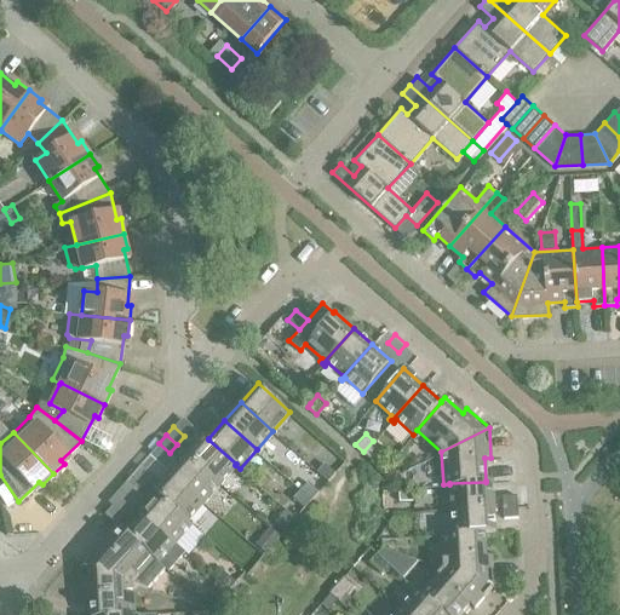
[(204,435),(187,454),(219,483),(235,465),(236,464),(208,440),(208,438),(204,435)]
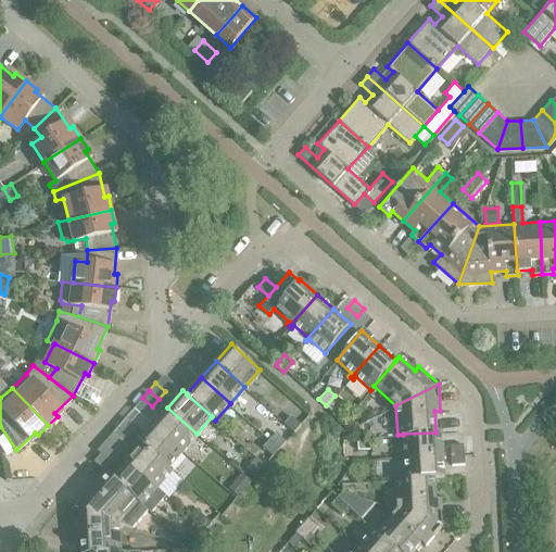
[(335,396),(326,405),(333,412),(342,402),(335,396)]
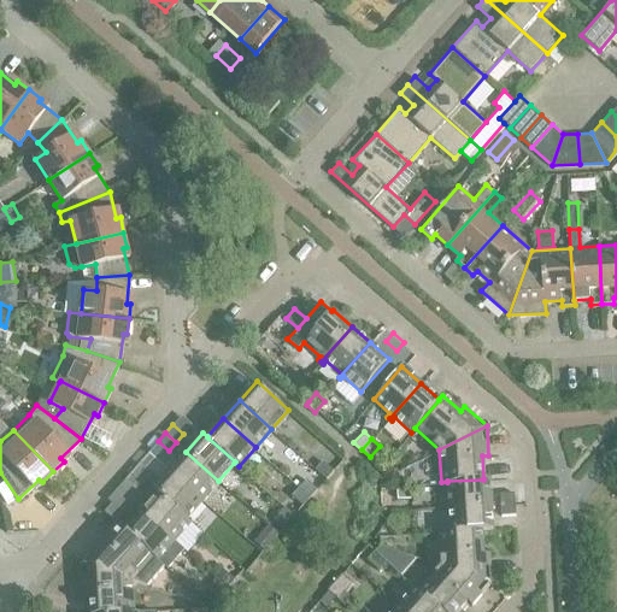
[(186,452),(170,470),(203,499),(218,481),(186,452)]
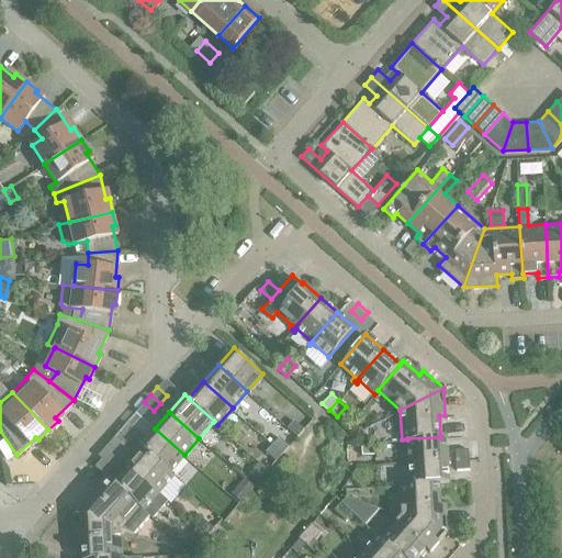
[(287,426),(296,435),(303,427),(293,419),(287,426)]
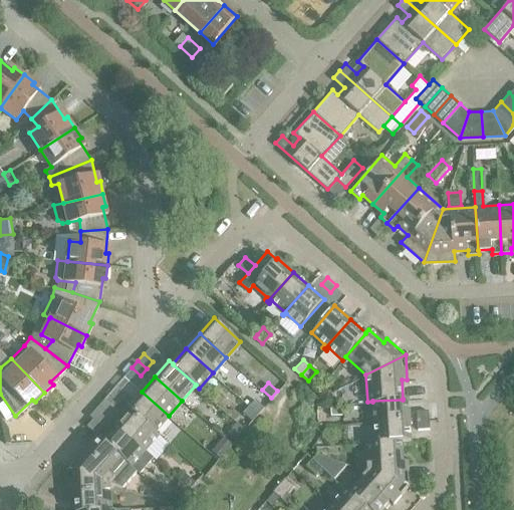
[(116,385),(110,392),(119,400),(125,393),(116,385)]
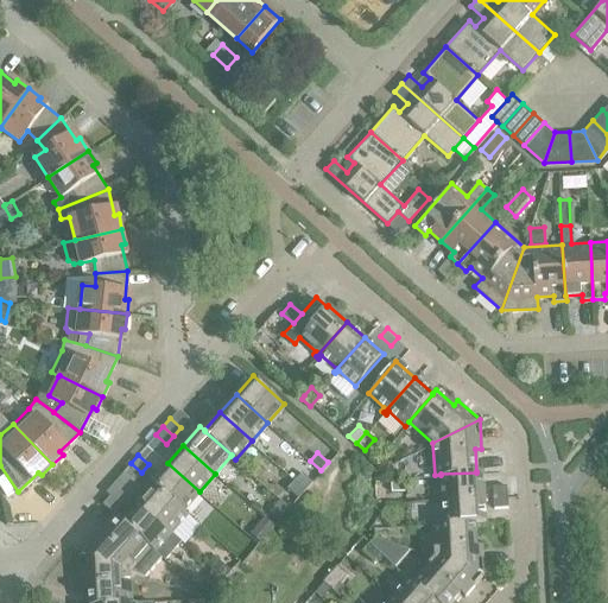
[(141,473),(131,463),(124,470),(134,481),(141,473)]
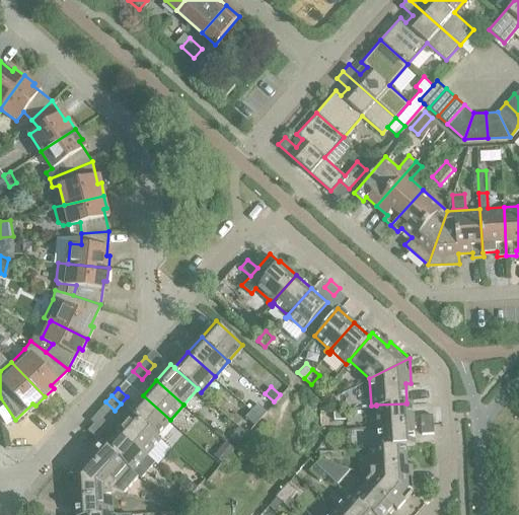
[(129,412),(133,415),(156,435),(157,434),(170,420),(143,395),(129,412)]
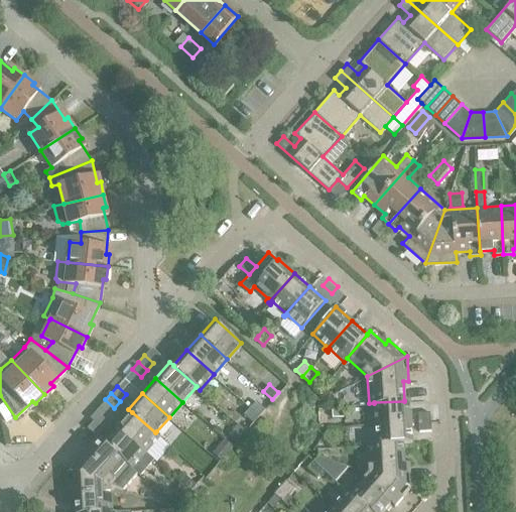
[(256,399),(250,406),(259,414),(265,407),(256,399)]
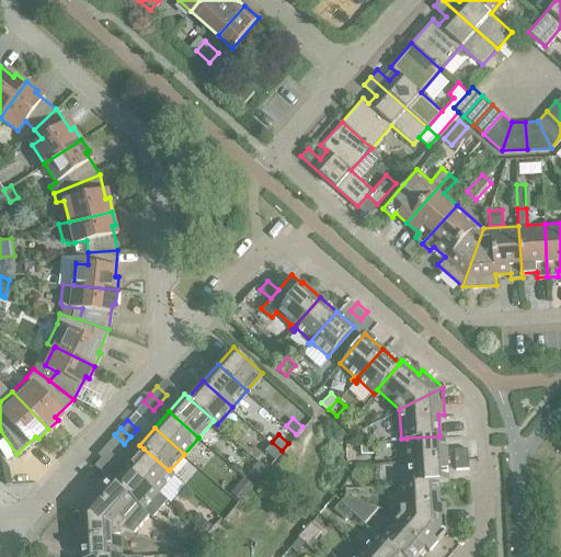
[(403,457),(403,461),(447,457),(445,435),(439,435),(439,436),(407,438),(407,439),(408,457),(403,457)]
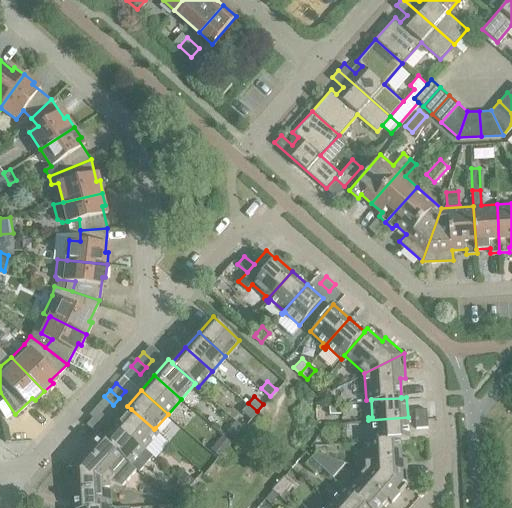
[(257,411),(248,403),(241,410),(251,418),(257,411)]
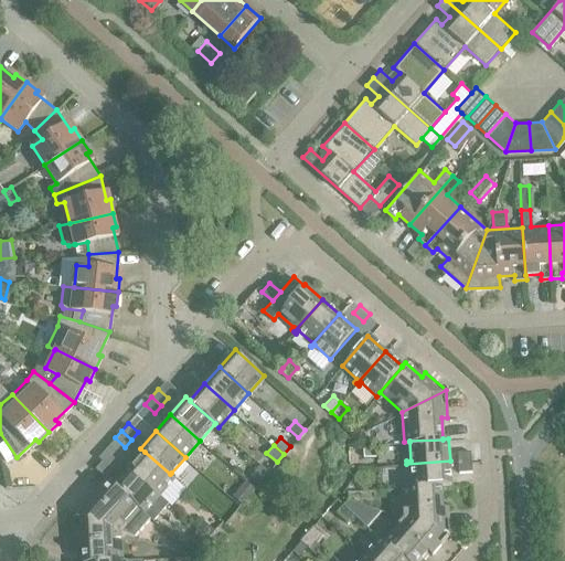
[(374,445),(362,446),(362,456),(374,456),(374,445)]
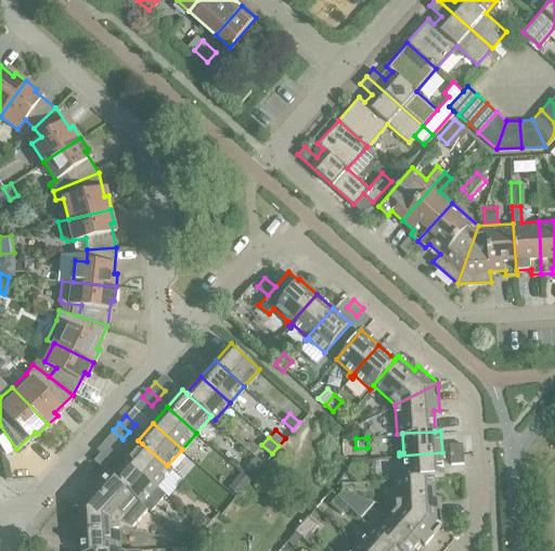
[(449,443),(450,452),(463,452),(462,441),(449,443)]
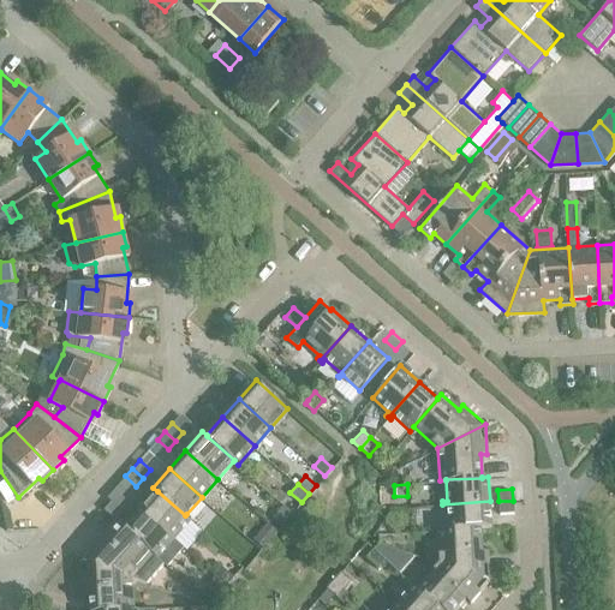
[(157,491),(141,509),(173,538),(190,519),(186,514),(185,515),(157,491)]
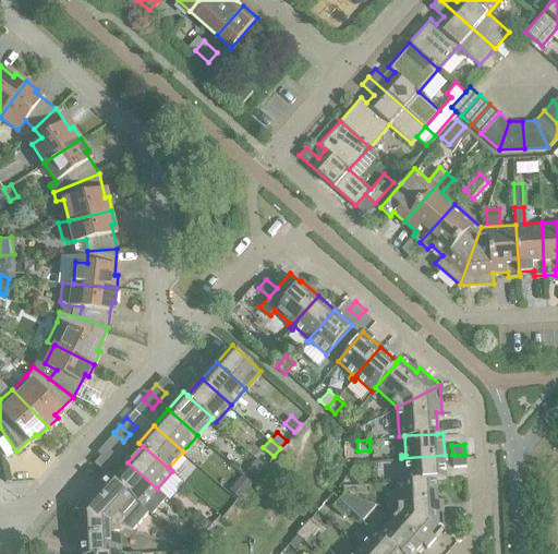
[(94,461),(104,470),(110,462),(100,454),(94,461)]
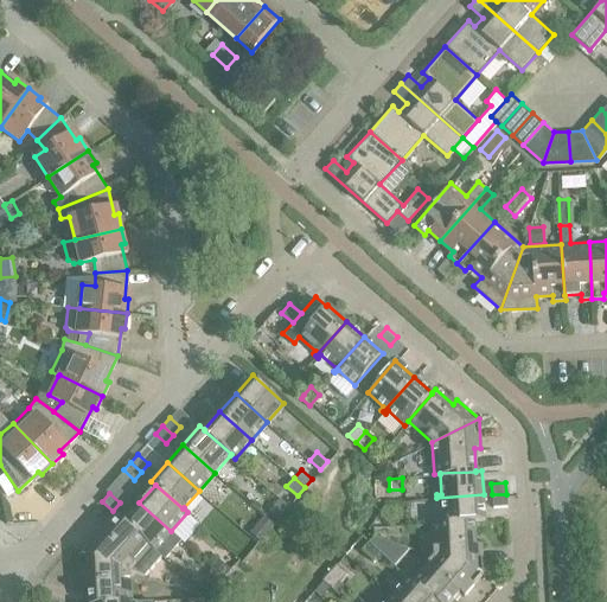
[(441,500),(442,520),(442,522),(473,520),(485,520),(484,494),(436,498),(438,500),(441,500)]
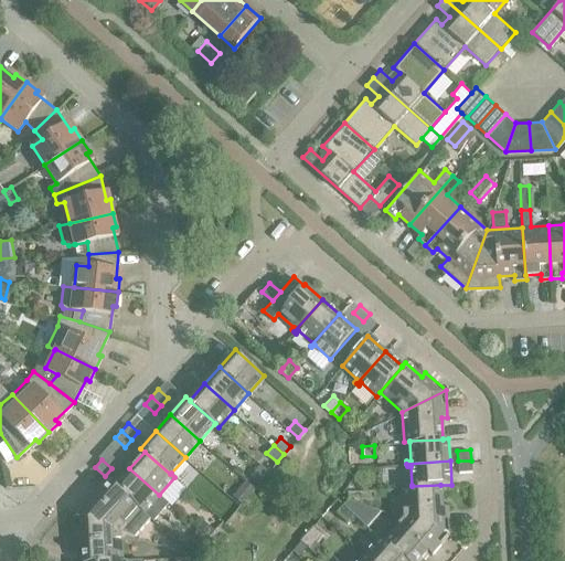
[(471,461),(458,461),(458,470),(471,470),(471,461)]
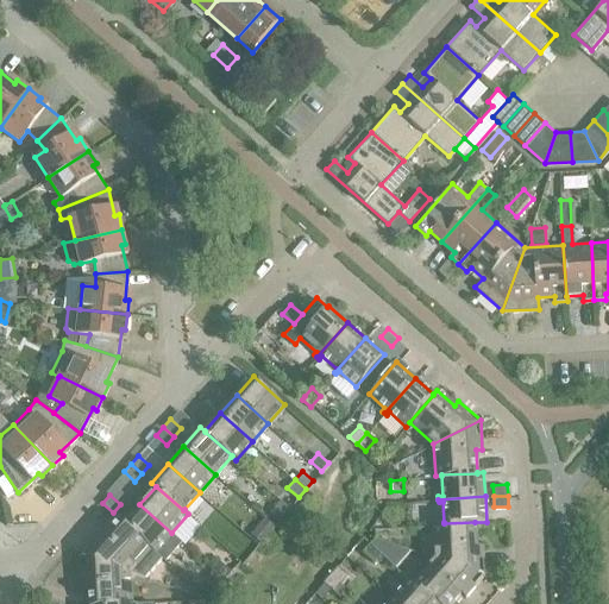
[(280,498),(267,514),(276,522),(289,507),(280,498)]
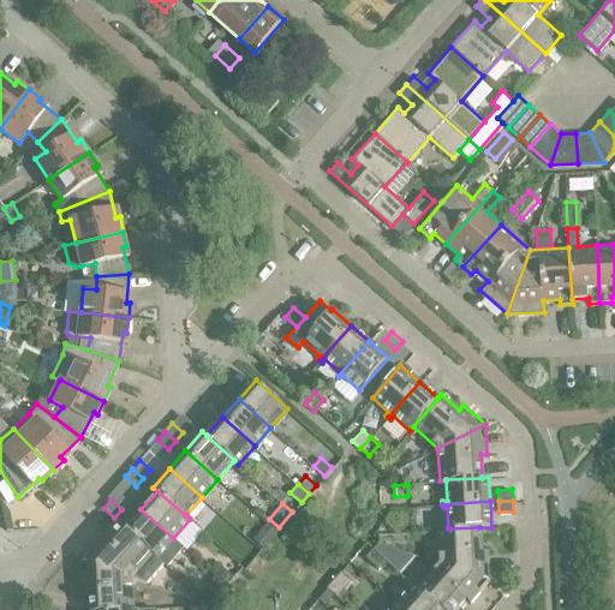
[(141,509),(125,527),(153,552),(156,556),(173,538),(141,509)]
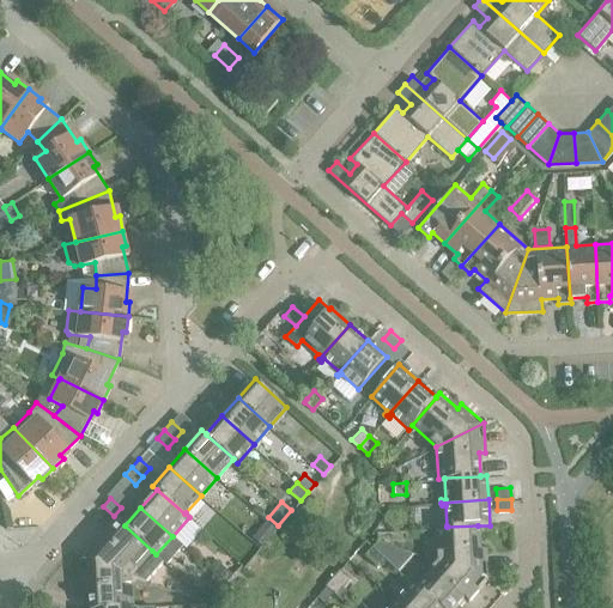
[(266,520),(250,537),(260,546),(275,528),(266,520)]
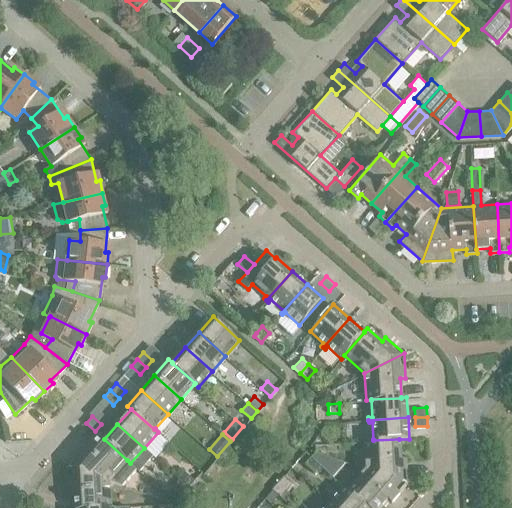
[(84,447),(68,466),(109,480),(127,460),(104,439),(101,435),(88,450),(84,447)]
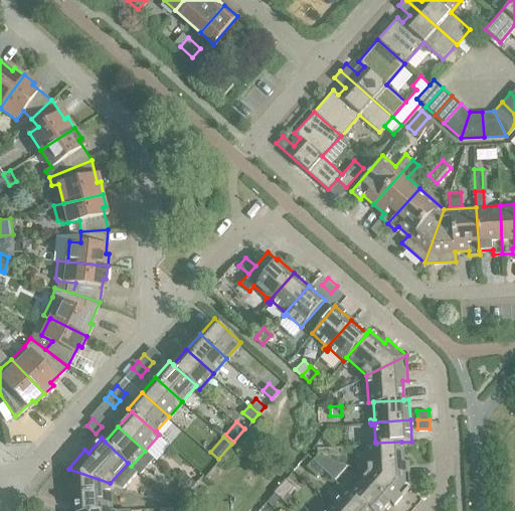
[(365,443),(367,471),(409,485),(407,461),(402,461),(401,442),(375,443),(375,442),(365,443)]
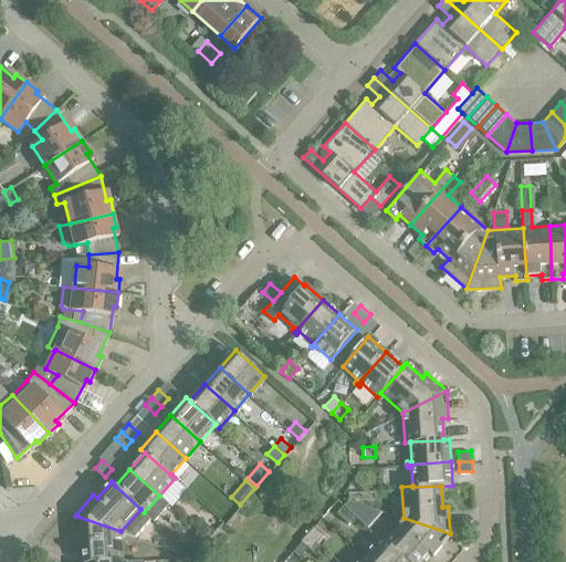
[(348,498),(343,503),(344,503),(354,513),(368,526),(381,511),(348,498)]
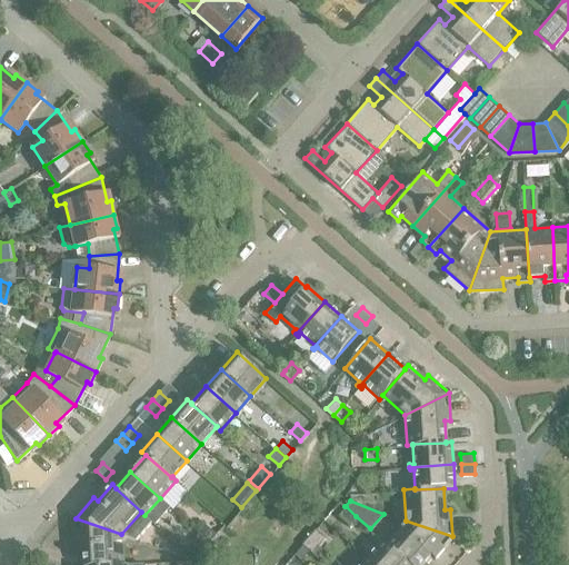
[(339,514),(349,524),(356,516),(346,506),(339,514)]
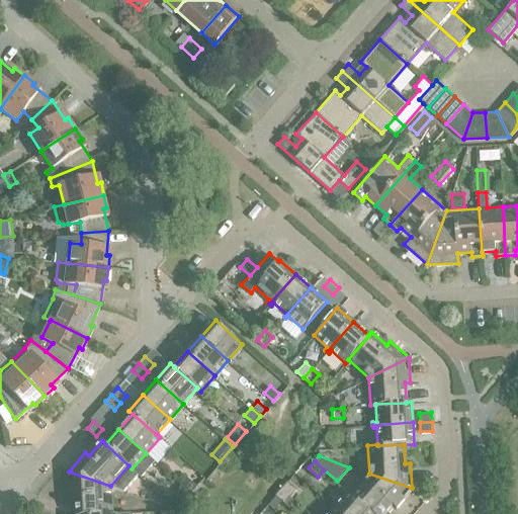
[(76,513),(95,513),(112,513),(112,512),(110,486),(69,472),(70,496),(75,496),(76,513)]
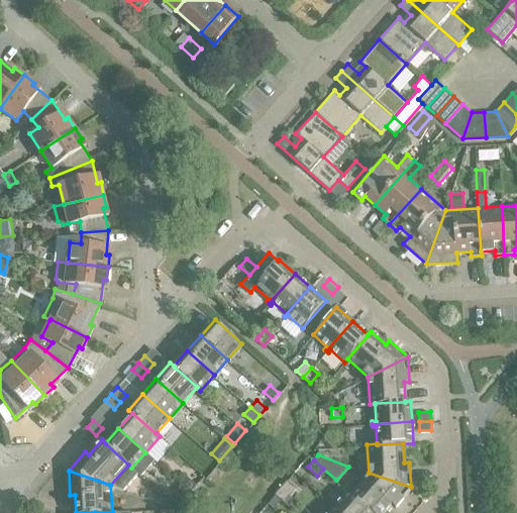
[(369,473),(351,493),(350,493),(373,512),(381,512),(391,502),(395,506),(411,487),(369,473)]
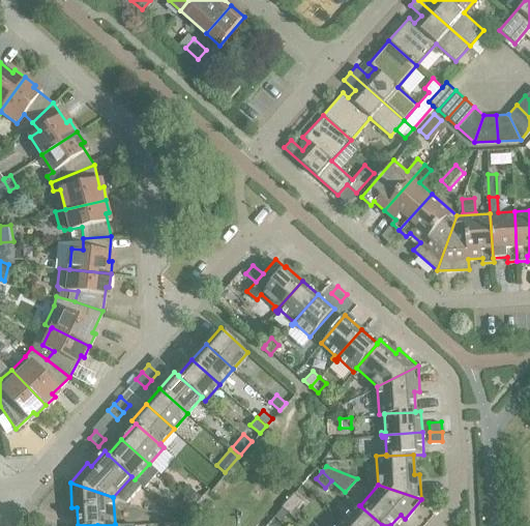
[(189,486),(182,493),(184,495),(194,503),(200,496),(189,486)]
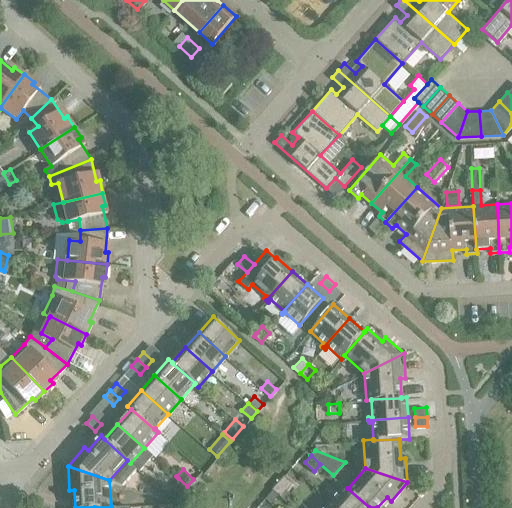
[(283,474),(277,481),(286,489),(293,482),(283,474)]
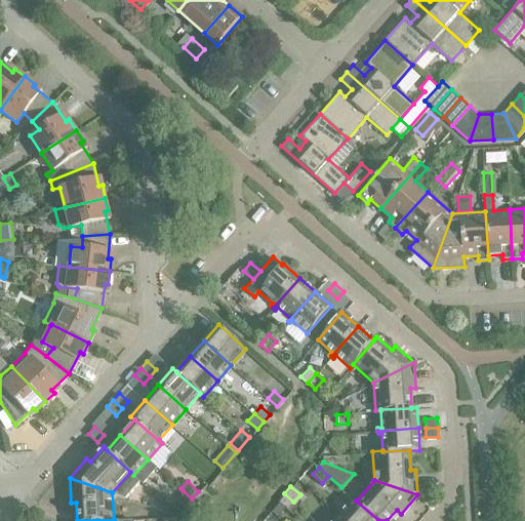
[(183,490),(174,499),(184,508),(192,498),(183,490)]
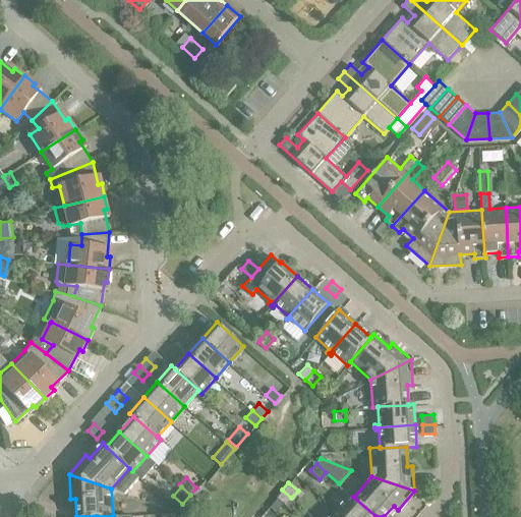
[(291,498),(282,490),(276,497),(285,505),(291,498)]
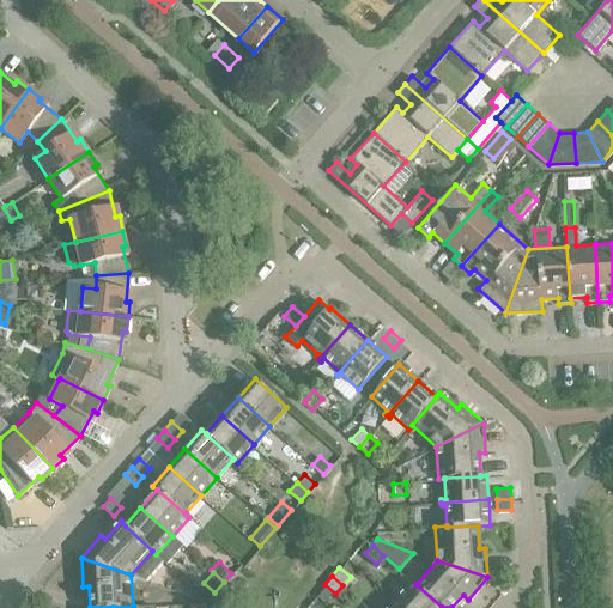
[(412,579),(395,599),(405,607),(442,607),(416,584),(417,584),(412,579)]
